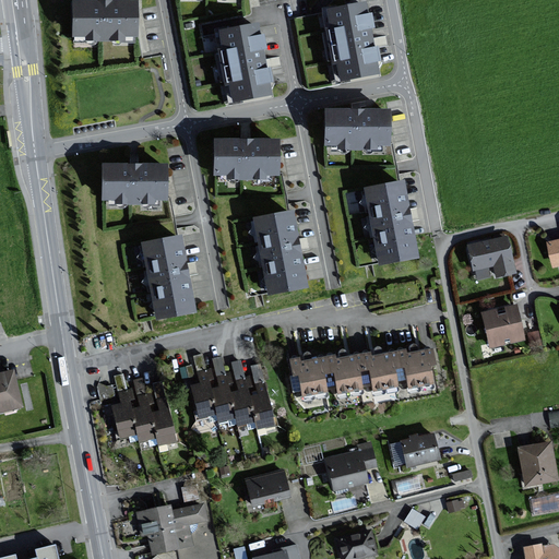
[(140,1),(76,1),(76,34),(140,34),(140,1)]
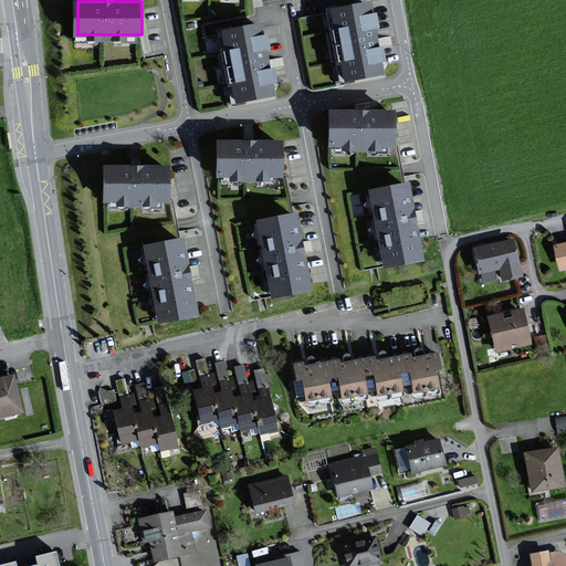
[(346,77),(383,72),(380,61),(385,61),(384,48),(379,48),(376,25),(380,25),(378,13),(374,14),(373,1),(335,7),(337,27),(334,27),(338,60),(344,59),(346,77)]
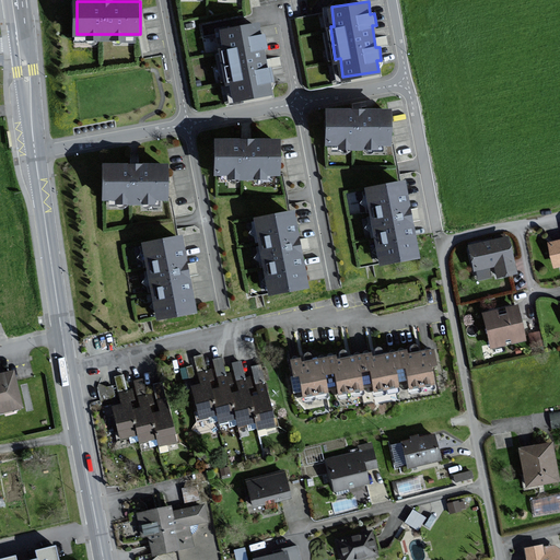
[(236,98),(271,94),(270,83),(275,82),(272,69),(268,70),(265,48),(269,47),(267,36),(264,36),(261,24),(224,30),(228,48),(223,49),(228,81),(233,80),(236,98)]
